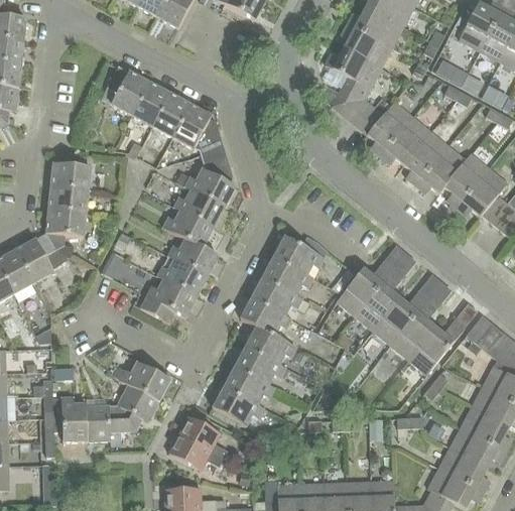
[(139,0),(137,5),(157,15),(164,0),(139,0)]
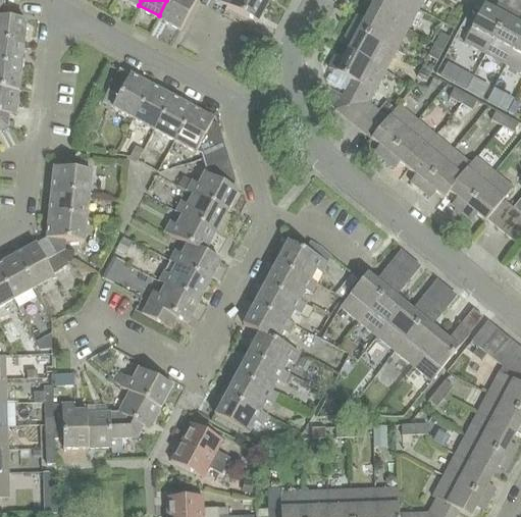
[(166,0),(159,15),(180,28),(195,0),(166,0)]
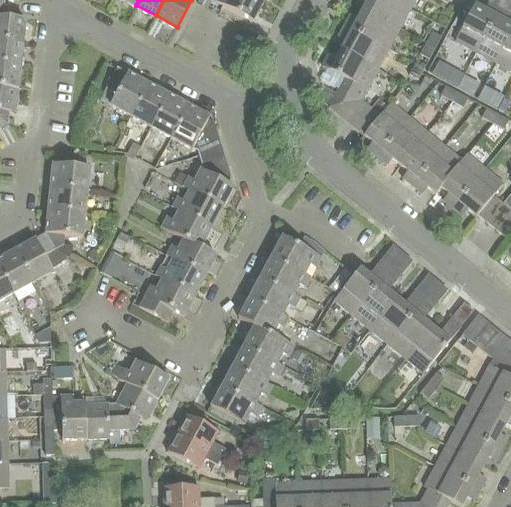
[(218,0),(252,18),(263,0),(218,0)]
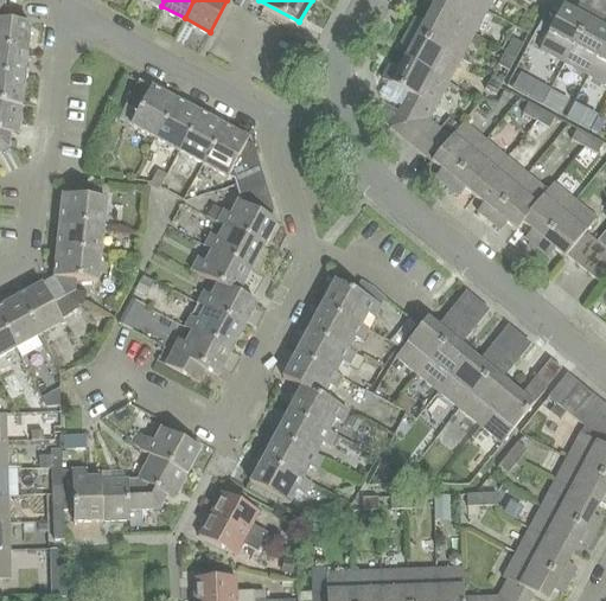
[(486,7),(473,0),(433,0),(429,7),(474,31),(486,7)]
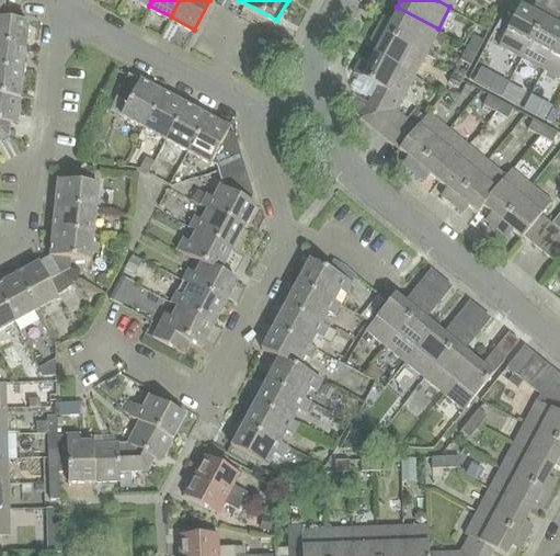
[(535,0),(532,7),(521,1),(499,42),(522,54),(549,0),(535,0)]
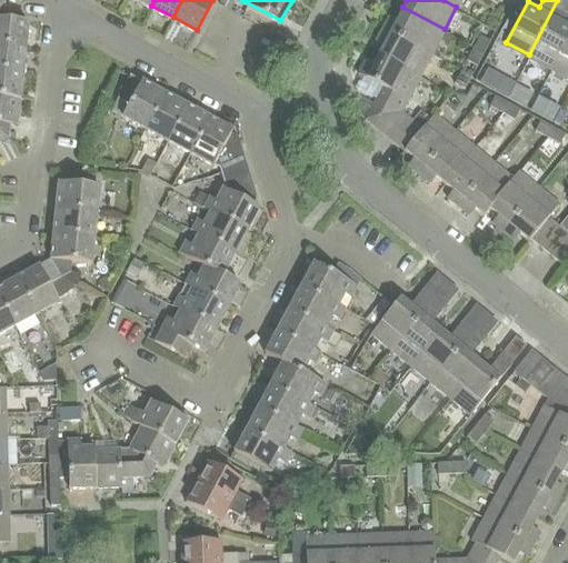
[(557,0),(529,54),(551,67),(567,34),(567,22),(564,20),(567,11),(567,0),(557,0)]
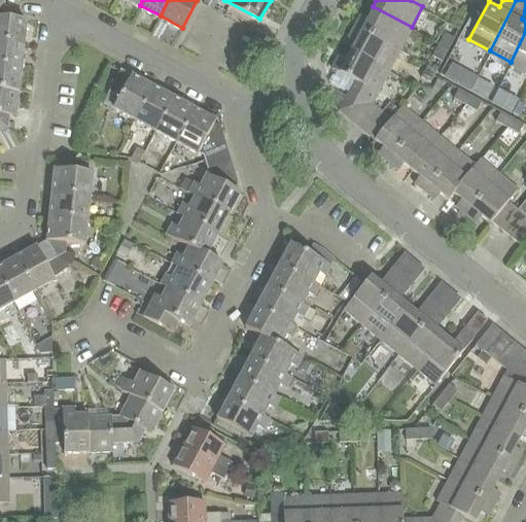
[(412,27),(373,6),(369,15),(360,11),(354,23),(400,47),(412,27)]
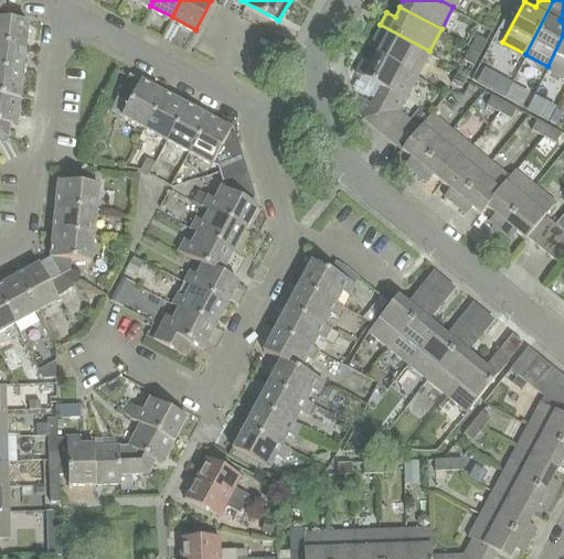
[(29,19),(0,14),(0,41),(25,44),(29,19)]
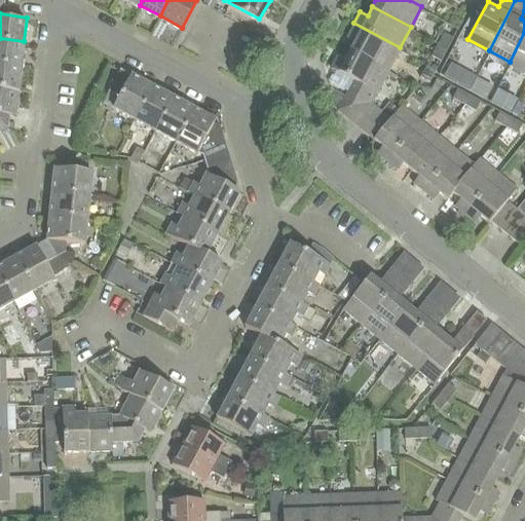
[(400,47),(353,23),(347,35),(354,39),(350,48),(388,68),(400,47)]
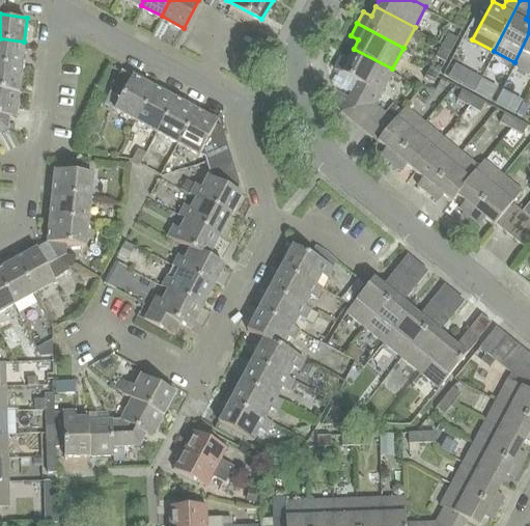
[(448,30),(442,42),(451,47),(457,35),(448,30)]
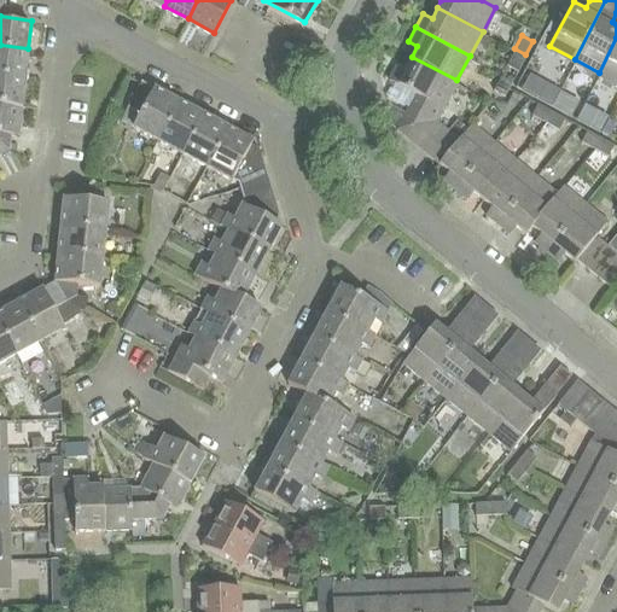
[(616,38),(599,73),(616,81),(616,38)]
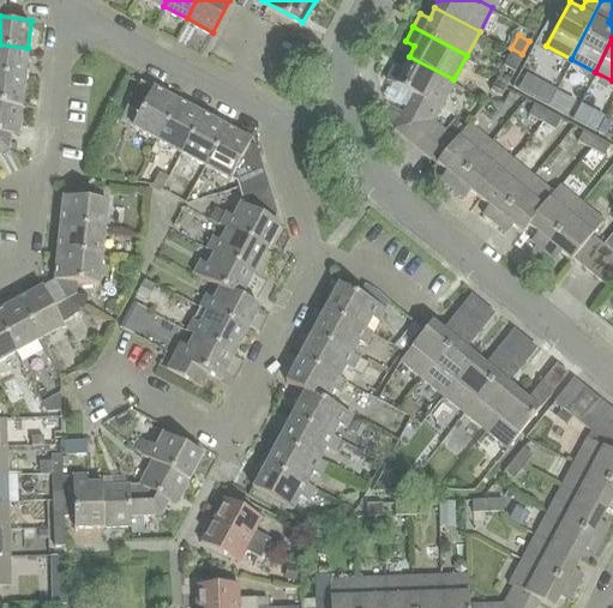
[(0,44),(0,72),(25,76),(28,48),(0,44)]
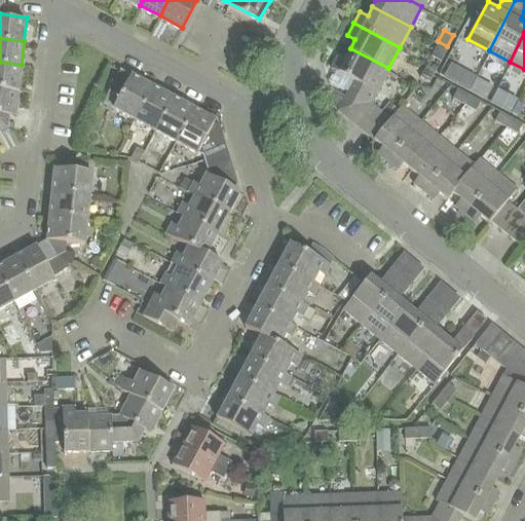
[(432,52),(439,57),(441,58),(447,46),(438,41),(432,52)]
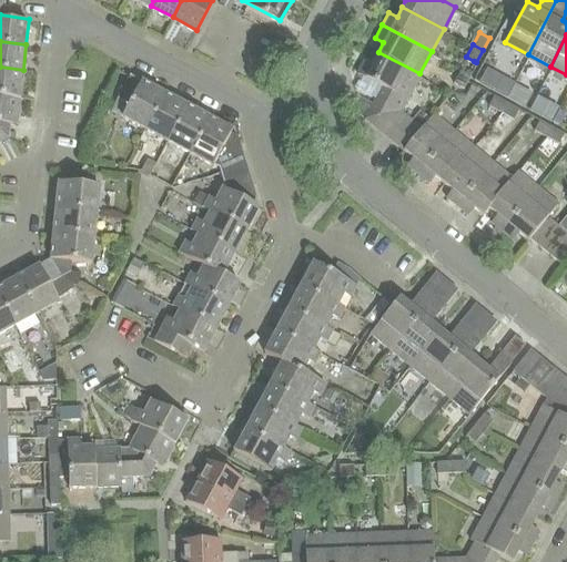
[(357,70),(383,83),(376,95),(401,109),(419,73),(378,52),(373,61),(365,58),(357,70)]
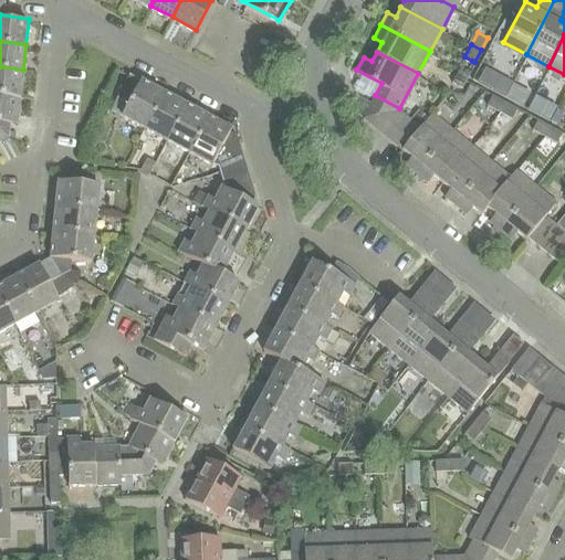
[(0,66),(0,92),(20,94),(23,70),(0,66)]
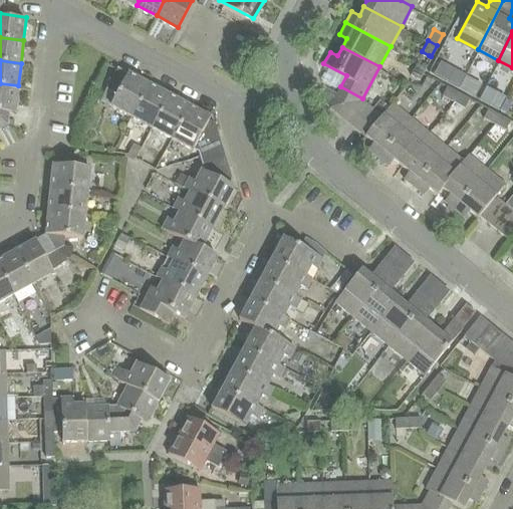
[(426,65),(425,64),(417,60),(411,72),(420,77),(426,65)]
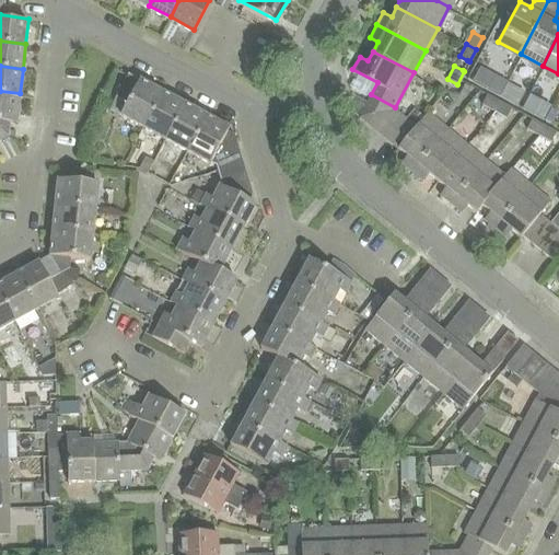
[(504,91),(510,77),(482,66),(477,80),(504,91)]
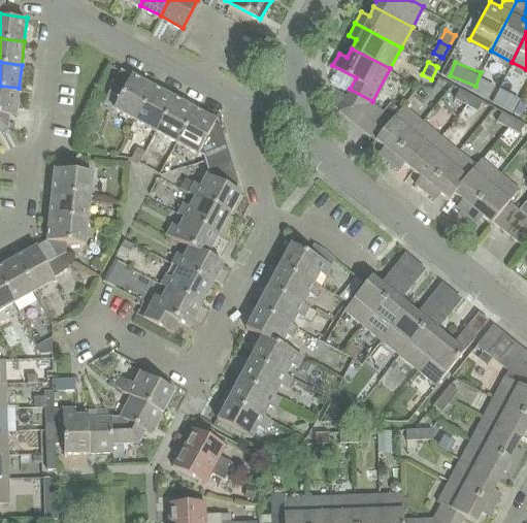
[(135,117),(153,84),(121,66),(109,88),(120,94),(114,105),(113,105),(135,117)]
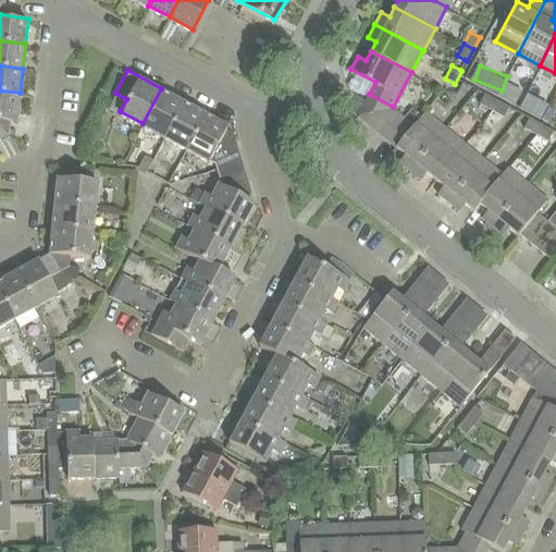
[(143,123),(164,135),(183,100),(161,88),(143,123)]
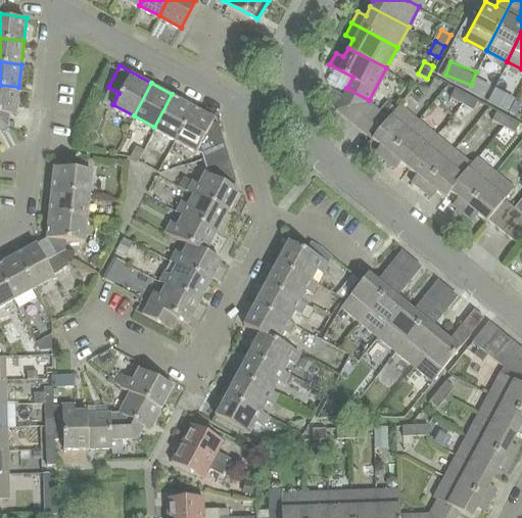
[(0,118),(7,124),(9,110),(16,111),(18,87),(0,85),(0,118)]
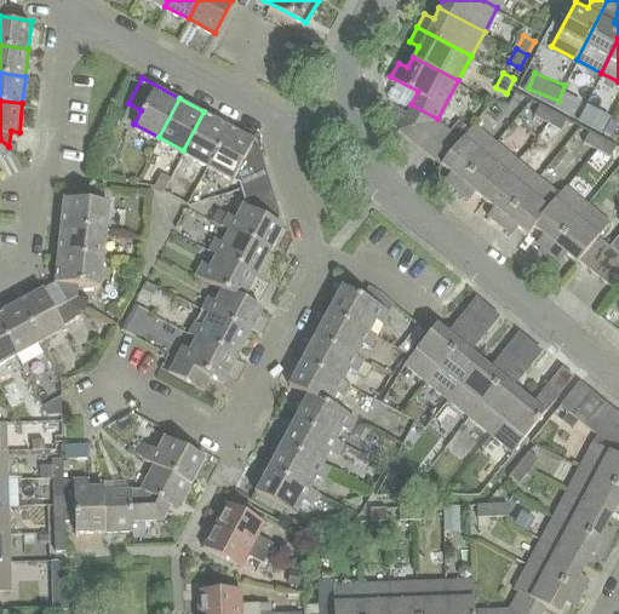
[(534,112),(548,119),(554,108),(540,101),(534,112)]
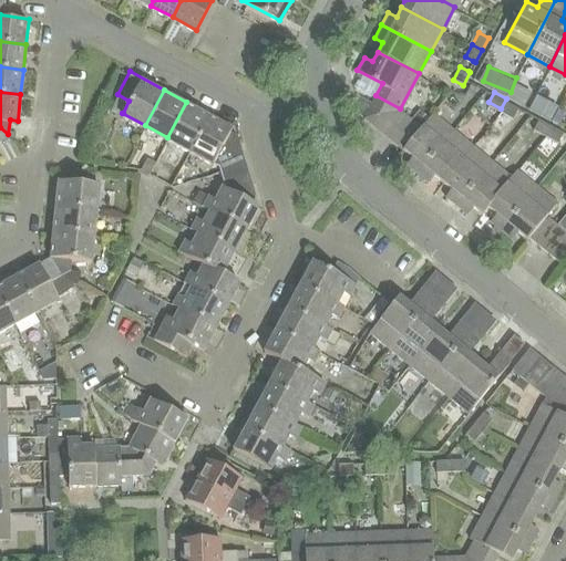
[(372,101),(358,93),(364,115),(372,101)]
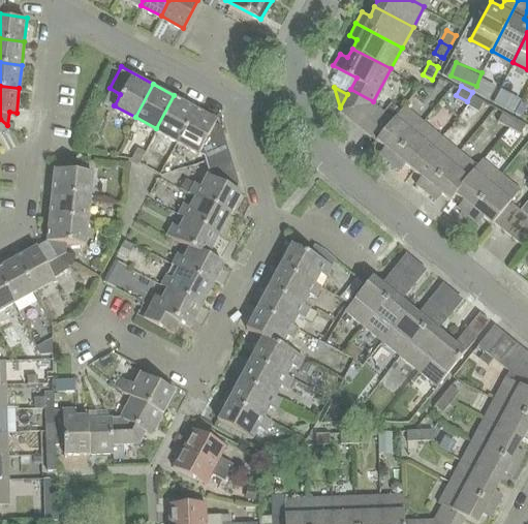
[(110,88),(103,99),(115,105),(120,94),(110,88)]
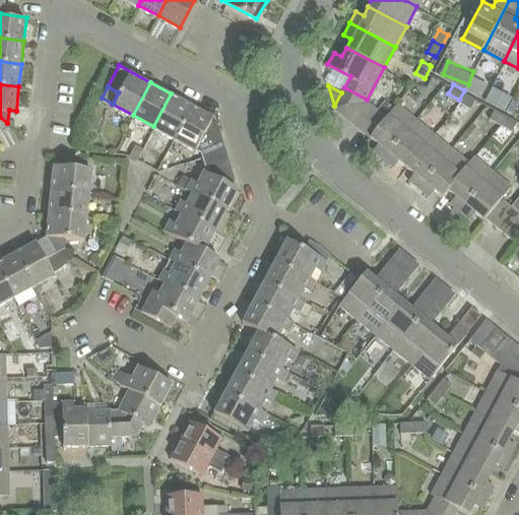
[(350,119),(367,100),(344,87),(341,92),(334,106),(350,119)]
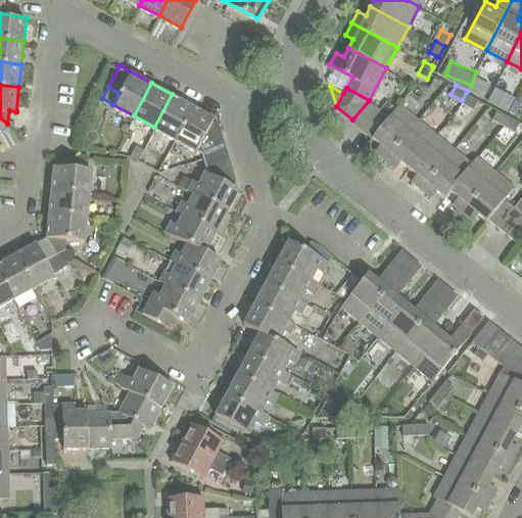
[(467,91),(462,100),(473,106),(478,97),(467,91)]
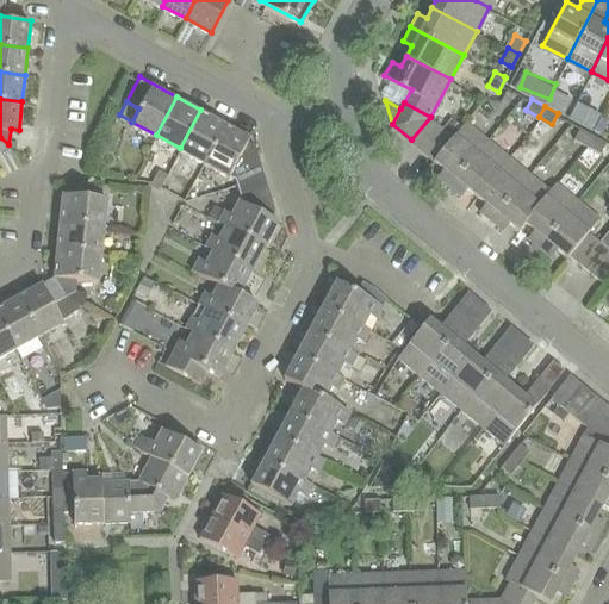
[(180,148),(204,161),(225,122),(200,110),(180,148)]
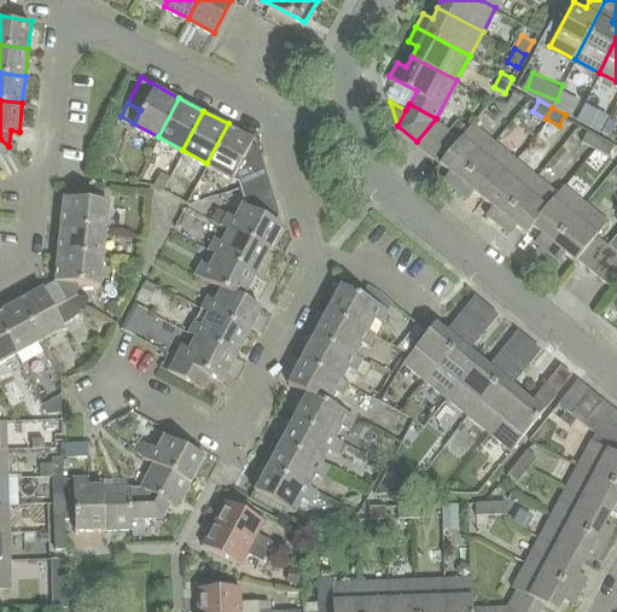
[(436,118),(417,141),(429,151),(448,127),(436,118)]
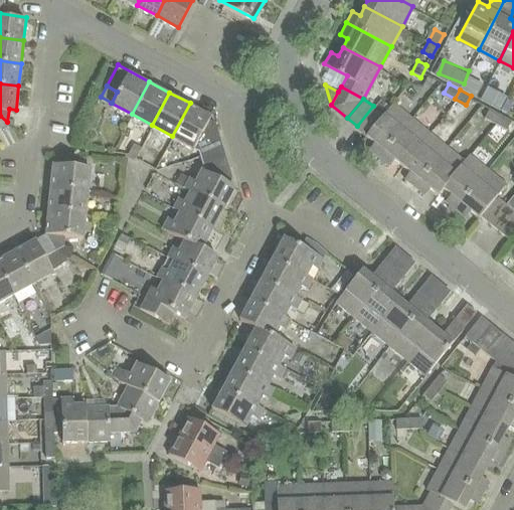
[(373,106),(357,126),(374,140),(369,147),(379,155),(411,116),(393,101),(382,114),(373,106)]
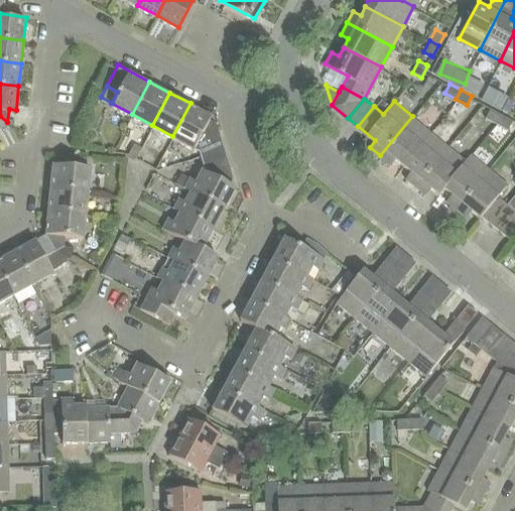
[(195,146),(194,146),(199,137),(199,138),(219,132),(216,121),(210,118),(212,115),(190,103),(172,136),(194,147),(195,146)]
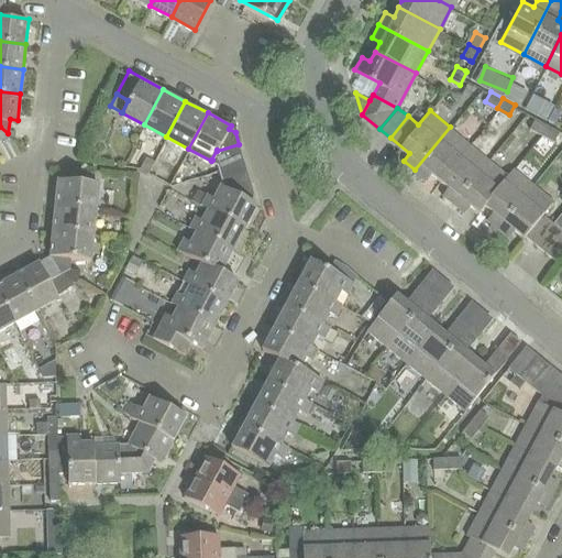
[(530,126),(542,132),(548,122),(536,116),(530,126)]
